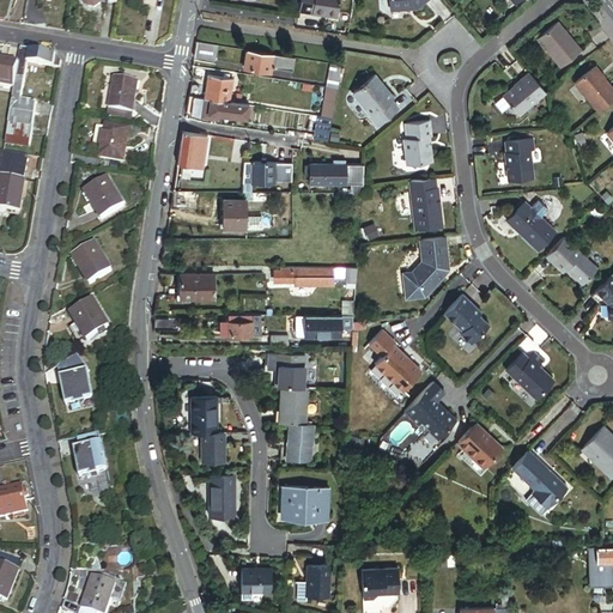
[(301,0),(299,13),(349,22),(352,0),(301,0)]
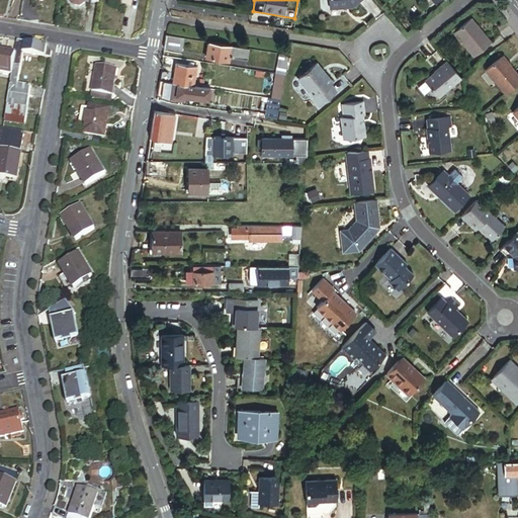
[(354,9),(363,0),(329,0),(330,10),(354,9)]
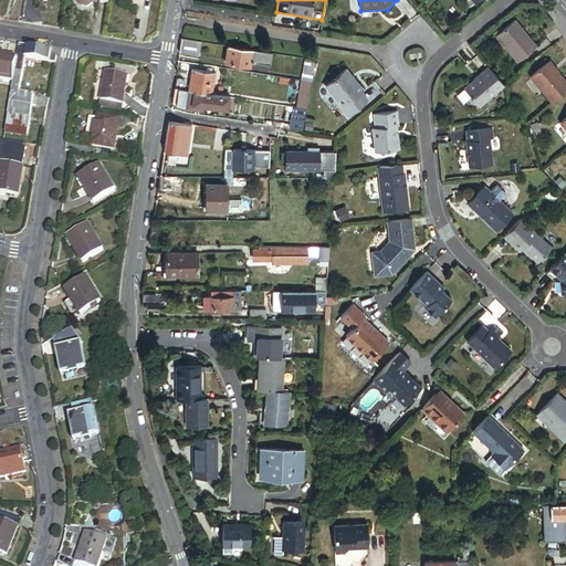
[(514,22),(512,23),(523,35),(524,34),(514,22)]
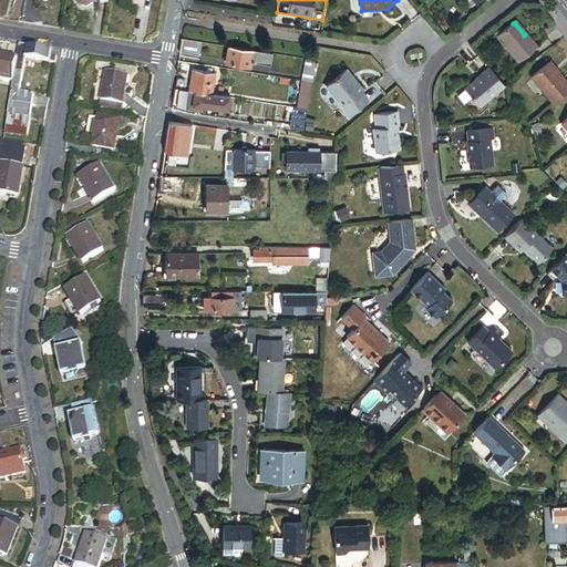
[(524,35),(513,23),(496,38),(514,59),(525,50),(529,55),(537,49),(525,34),(524,35)]
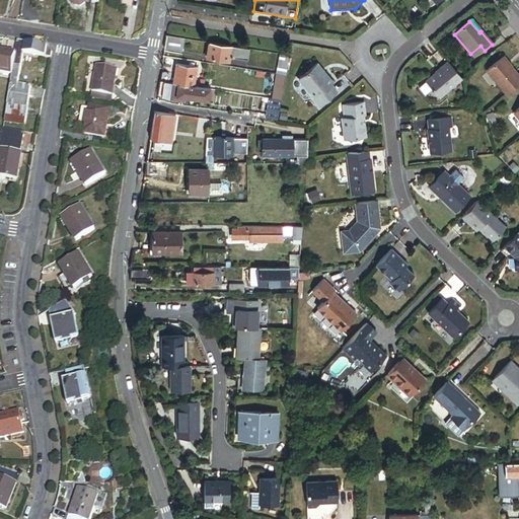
[(166,36),(164,51),(181,53),(183,40),(166,36)]
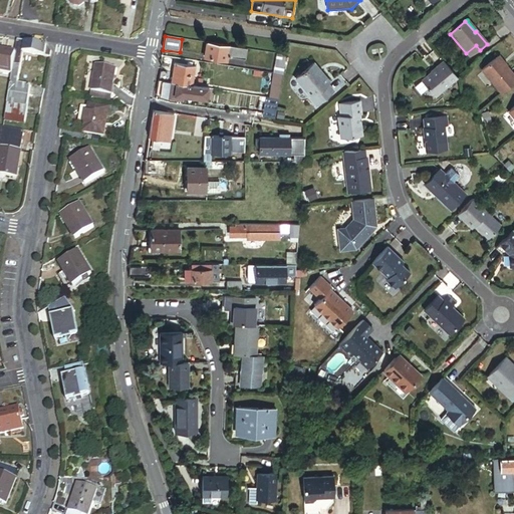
[(46,46),(18,41),(15,55),(11,76),(8,93),(30,97),(31,89),(17,86),(23,53),(49,58),(50,51),(46,46)]
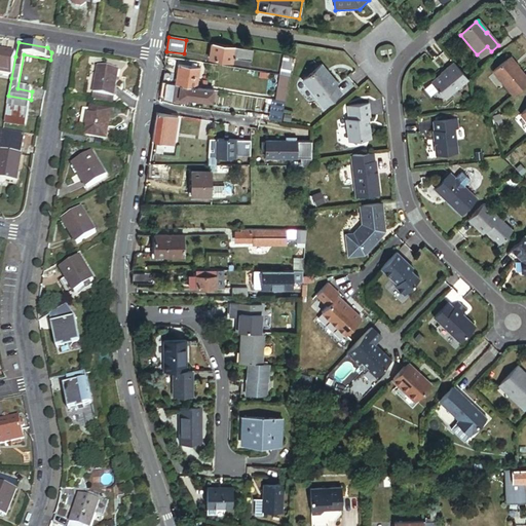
[(231,63),(232,58),(233,47),(211,44),(209,60),(218,61),(224,62),(231,63)]
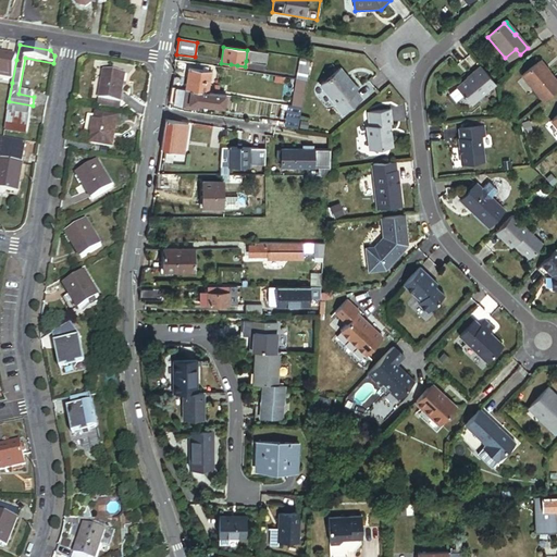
[(516,49),(505,58),(509,64),(520,54),(516,49)]
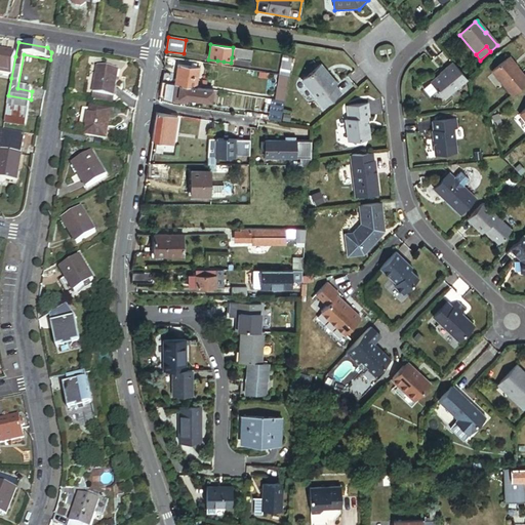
[(250,61),(252,51),(233,47),(232,57),(250,61)]
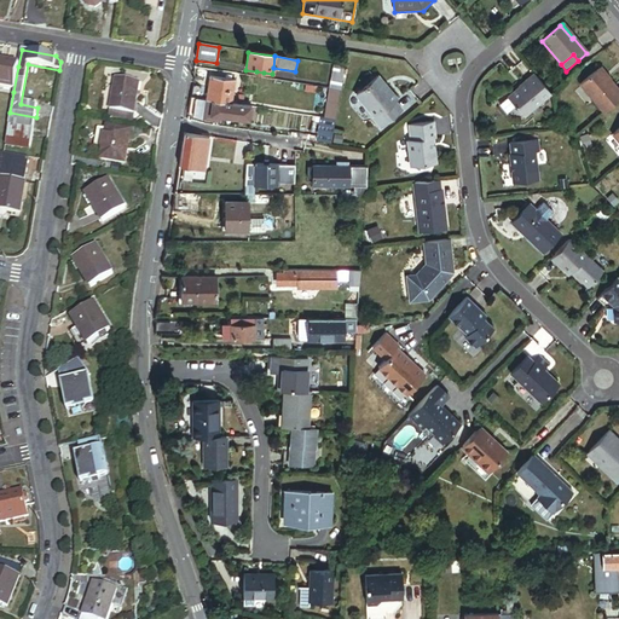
[(0,88),(13,92),(18,67),(0,62),(0,88)]
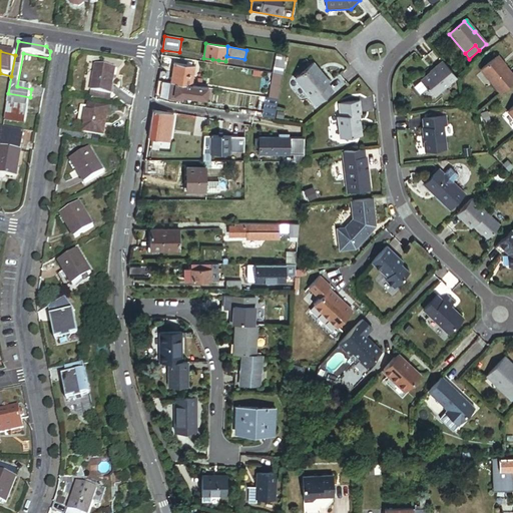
[(282,75),(286,56),(281,55),(275,54),(273,74),(274,74),(282,75)]
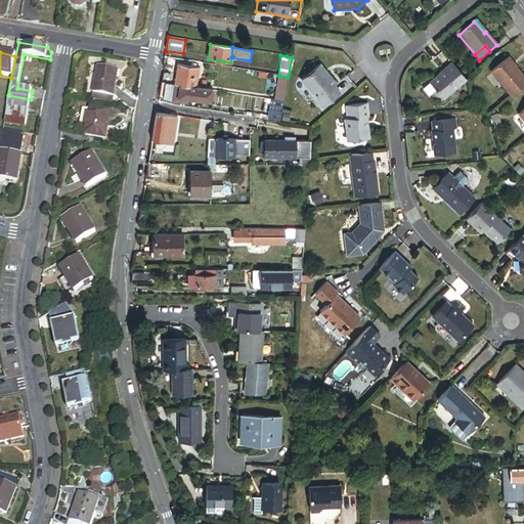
[(512,98),(523,87),(523,77),(508,58),(491,74),(512,98)]
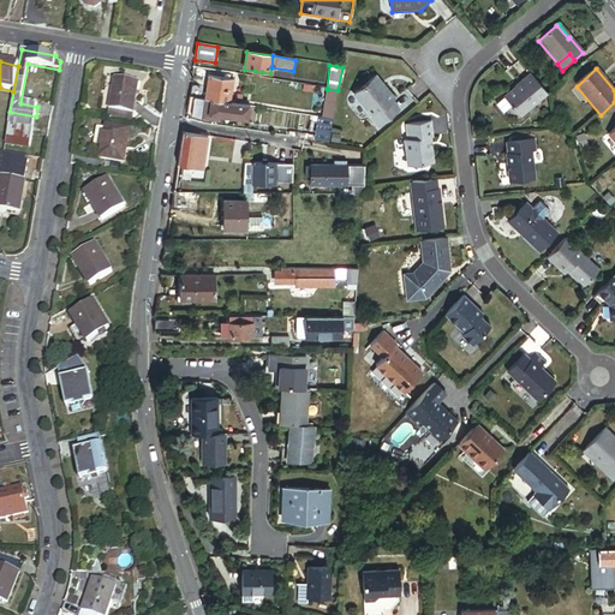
[(537,106),(548,96),(531,76),(524,83),(523,82),(503,99),(520,119),(529,112),(537,106)]
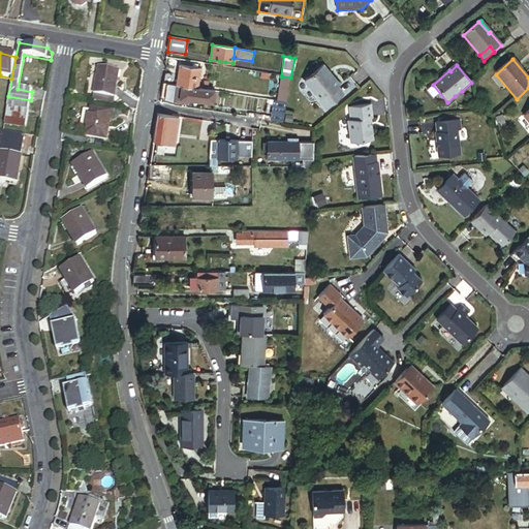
[(182,87),(195,89),(196,89),(197,82),(200,69),(197,69),(191,68),(180,66),(178,74),(176,86),(182,87)]
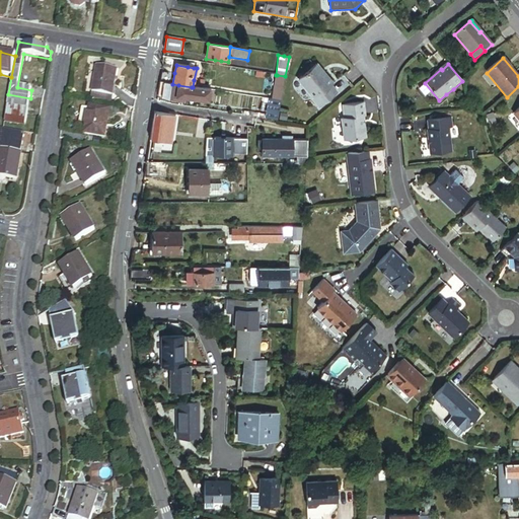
[(318,65),(299,80),(320,107),(338,93),(332,86),(335,85),(318,65)]
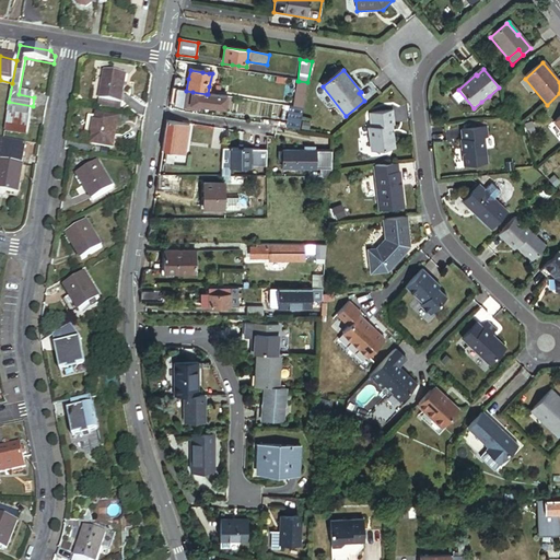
[(127,77),(105,72),(100,102),(121,106),(127,77)]
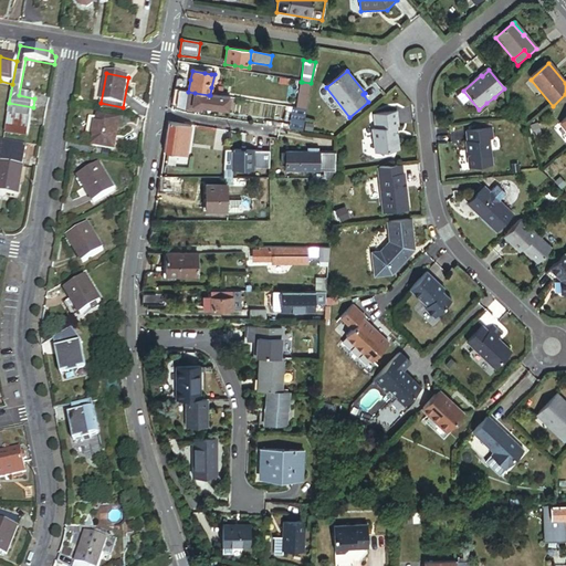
[(177,77),(175,90),(188,92),(190,80),(177,77)]
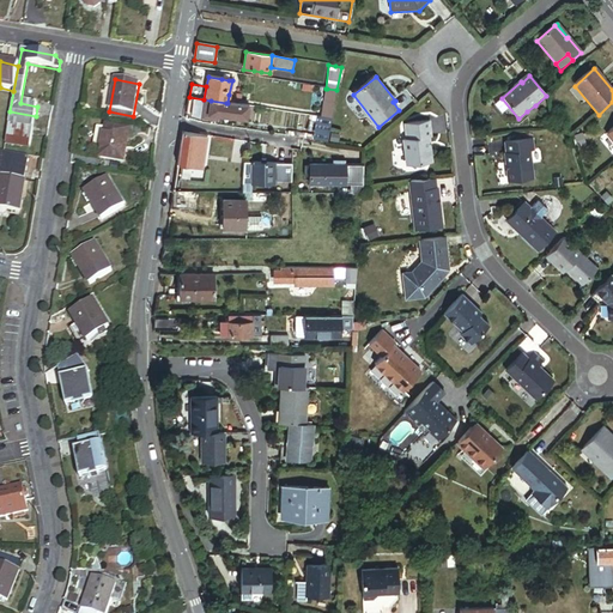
[(322,119),(332,120),(334,105),(337,90),(327,89),(322,119)]
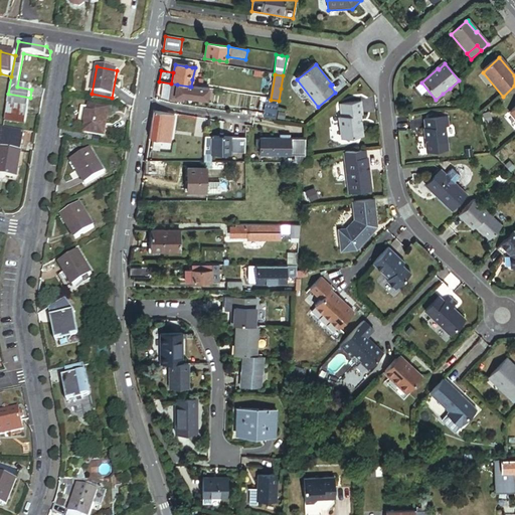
[(191,87),(204,89),(205,81),(192,79),(191,87)]
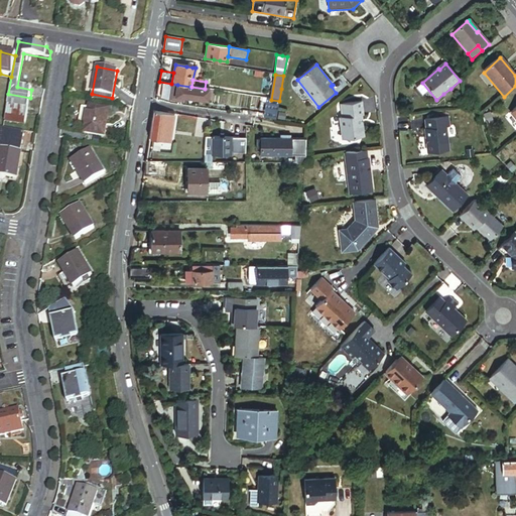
[(171,84),(159,82),(157,96),(169,98),(171,84)]
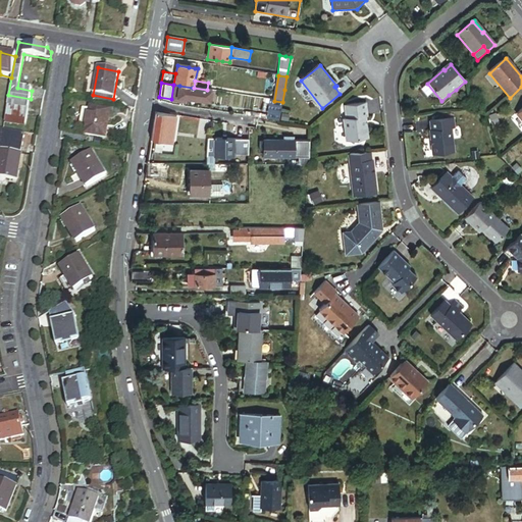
[(184,102),(185,98),(177,97),(179,86),(173,85),(171,99),(184,102)]
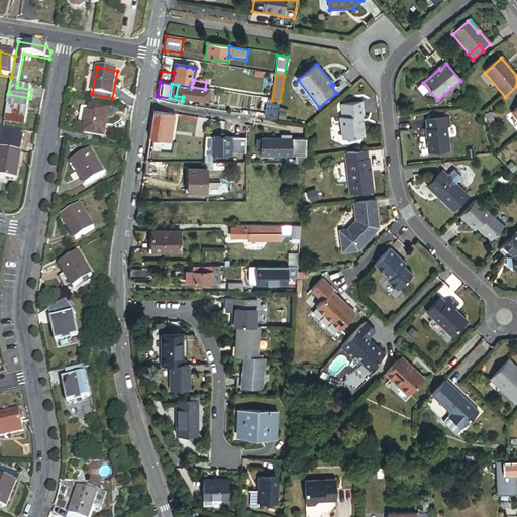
[(183,97),(189,98),(191,87),(178,85),(176,96),(183,97)]
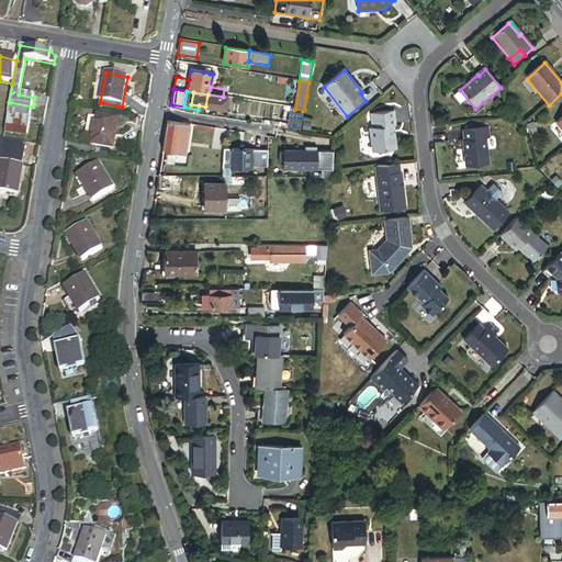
[(225,110),(227,98),(223,97),(209,94),(208,94),(205,107),(225,110)]
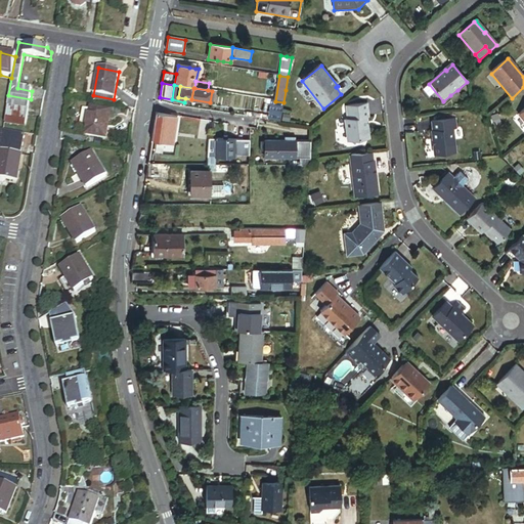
[(462,96),(457,90),(450,95),(455,101),(462,96)]
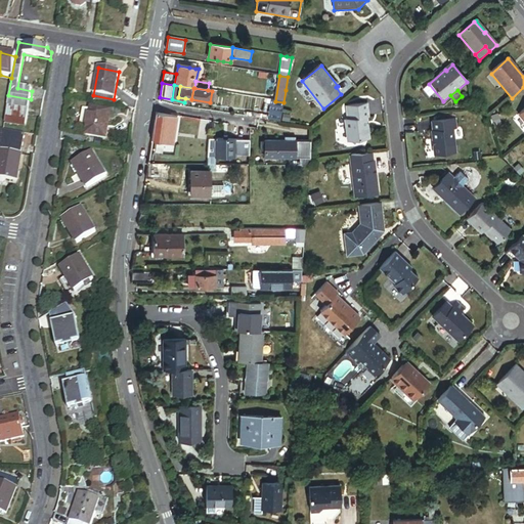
[(8,95),(6,106),(29,111),(31,101),(31,99),(8,95)]
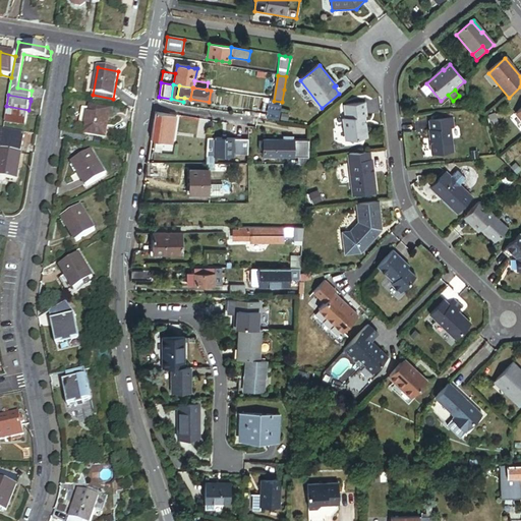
[(274,101),(270,101),(267,120),(279,122),(282,102),(274,101)]
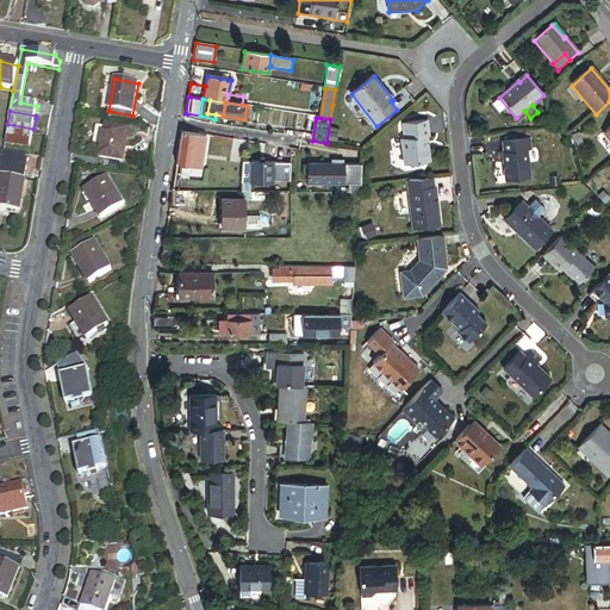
[(429,122),(404,125),(406,141),(402,141),(405,166),(430,163),(428,137),(431,137),(429,122)]
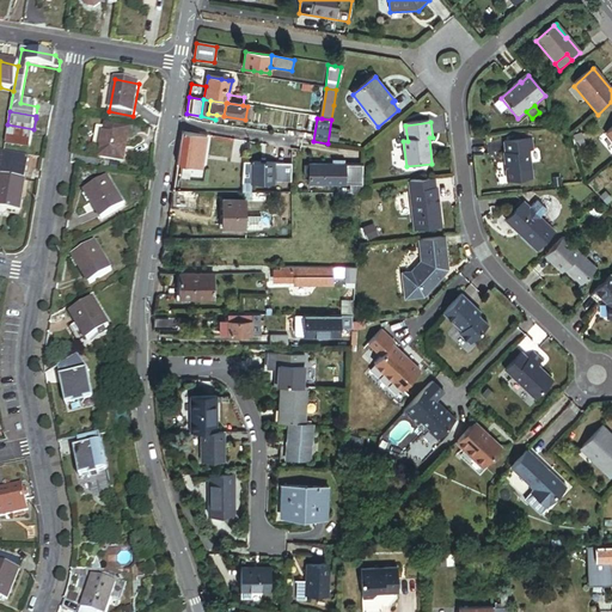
[(7,124),(4,146),(30,151),(34,129),(7,124)]
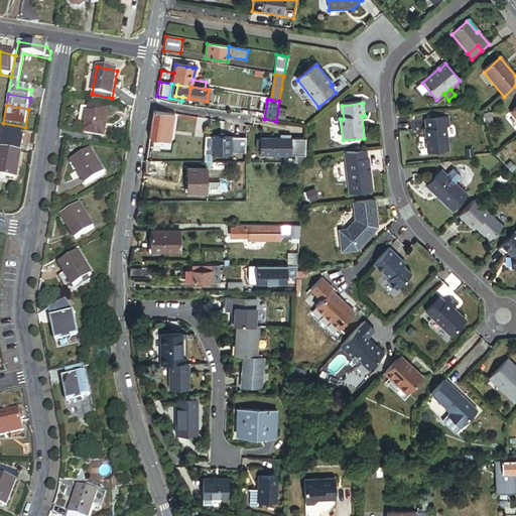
[(89,110),(82,108),(79,124),(87,125),(89,110)]
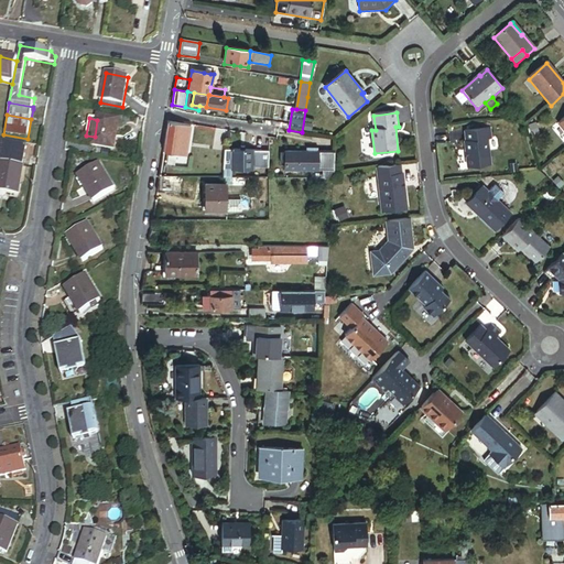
[(120,121),(98,118),(97,120),(95,137),(93,147),(115,151),(120,121)]
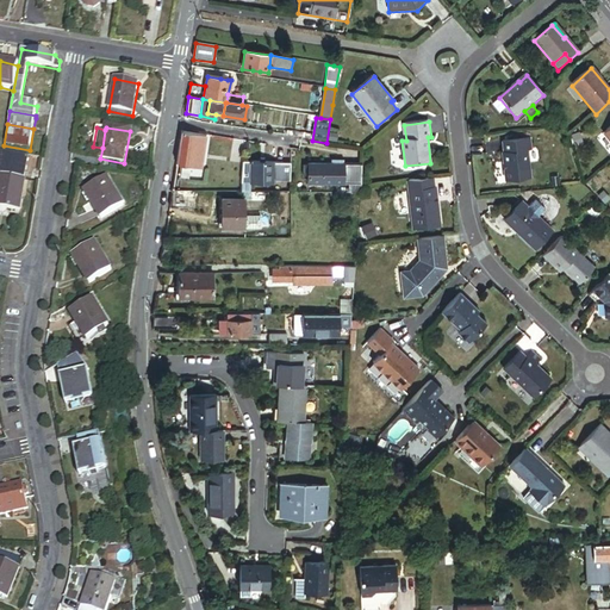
[(201,136),(182,132),(176,166),(181,166),(190,167),(201,169),(205,143),(200,143),(201,136)]
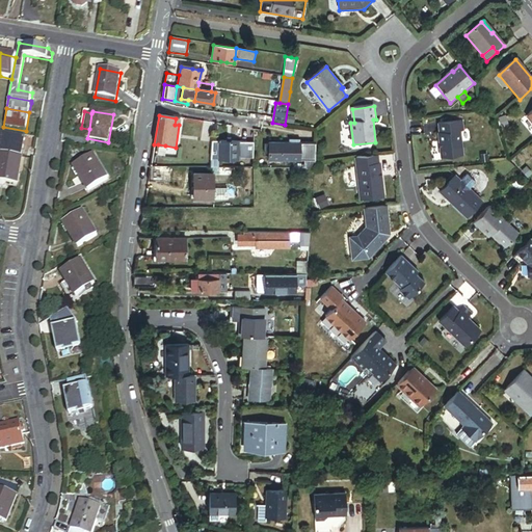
[(461,123),(436,125),(437,134),(436,134),(439,160),(461,158),(459,132),(461,132),(461,123)]
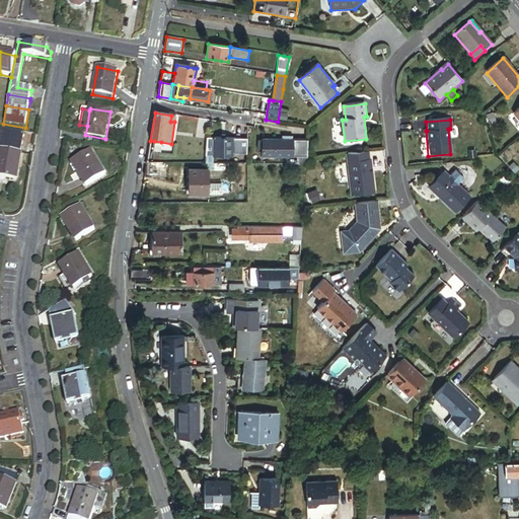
[(212,138),(206,137),(204,163),(211,163),(211,155),(212,138)]
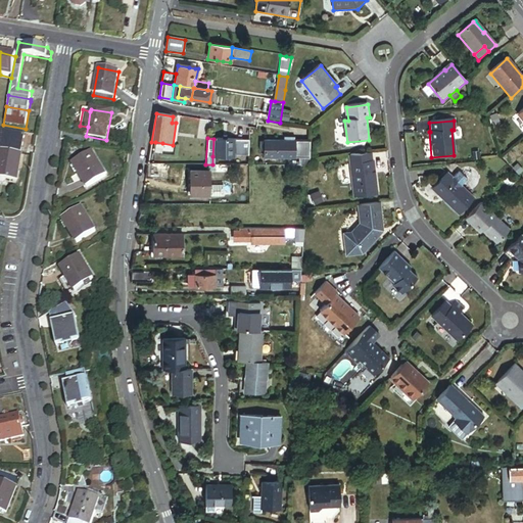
[(222,139),(214,139),(212,156),(233,157),(234,140),(226,140),(222,139)]
